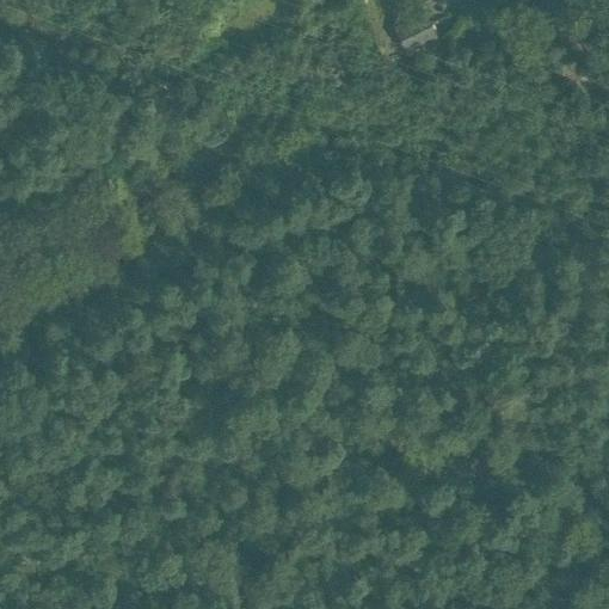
[(401,42),(431,26),(424,11),(394,26),(401,42)]
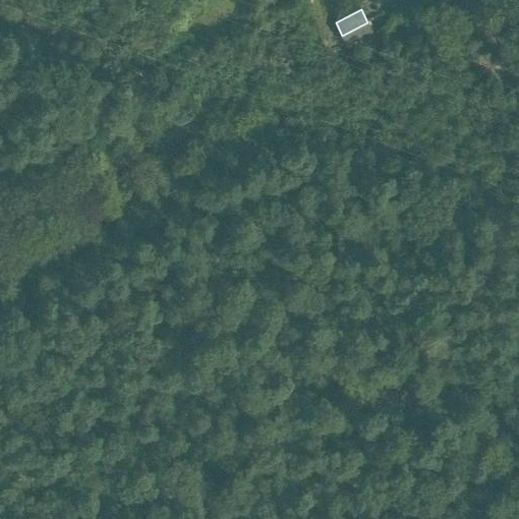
[(479,10),(467,13),(470,29),(482,26),(479,10)]
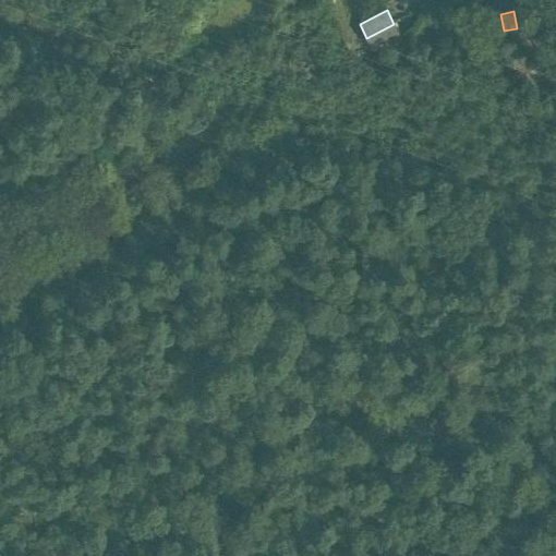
[(375,56),(403,44),(394,24),(366,38),(375,56)]
